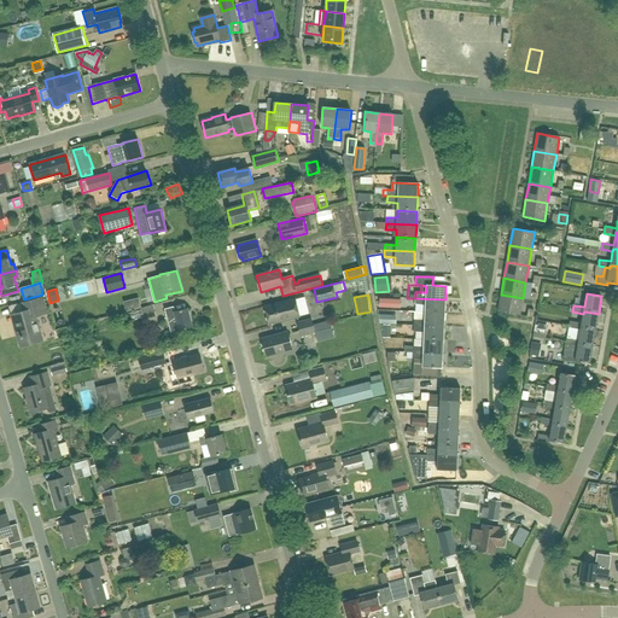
[(499,312),(520,315),(523,298),(501,295),(499,312)]
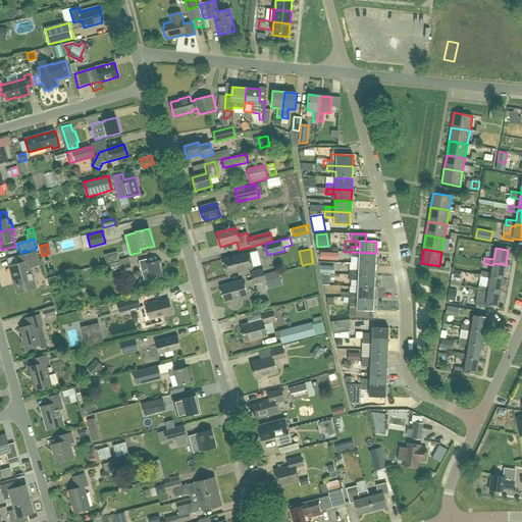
[(30,267),(38,265),(34,252),(16,257),(18,263),(11,265),(17,283),(14,284),(16,293),(36,288),(30,267)]
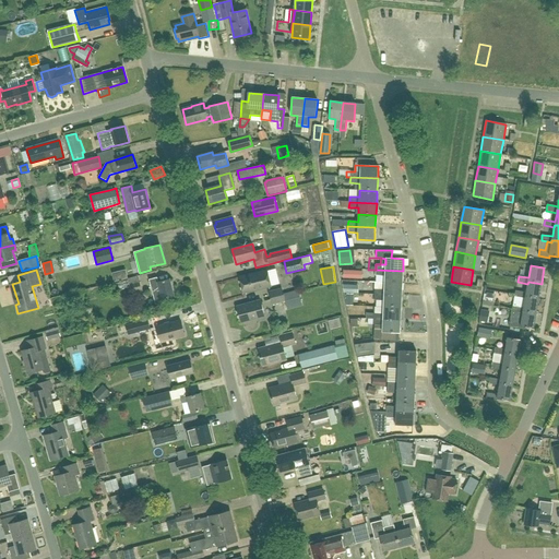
[(403,271),(376,270),(375,275),(384,276),(384,283),(402,283),(403,271)]
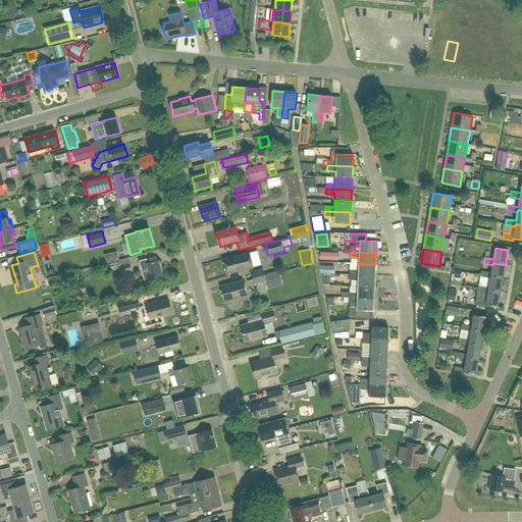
[(250,253),(223,259),(227,274),(253,267),(250,253)]
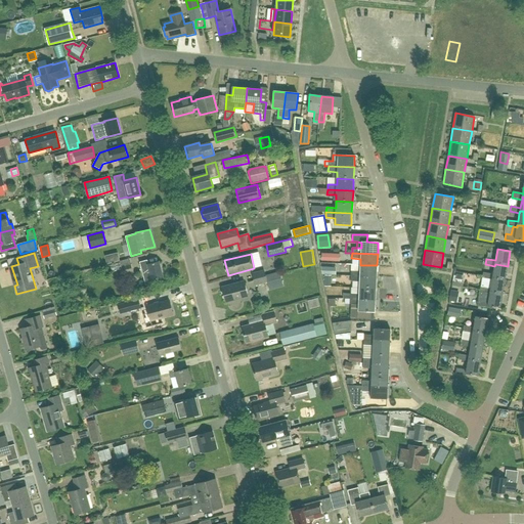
[(123,274),(133,272),(131,264),(130,259),(120,262),(121,264),(123,274)]
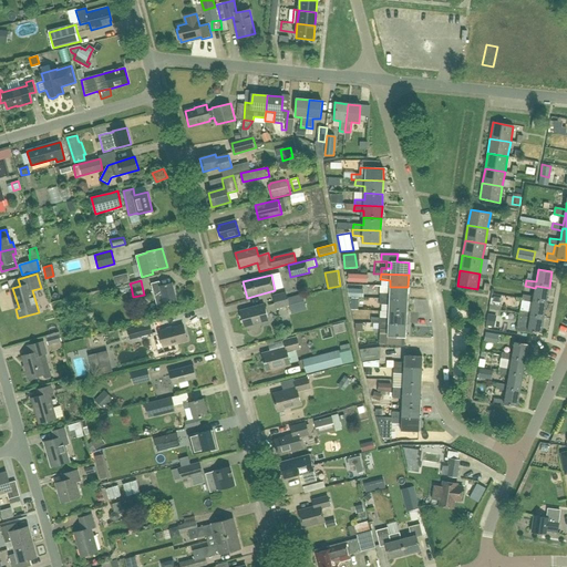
[(158,281),(152,284),(151,284),(157,308),(160,309),(167,307),(168,305),(173,303),(172,301),(176,300),(172,282),(160,286),(158,281)]
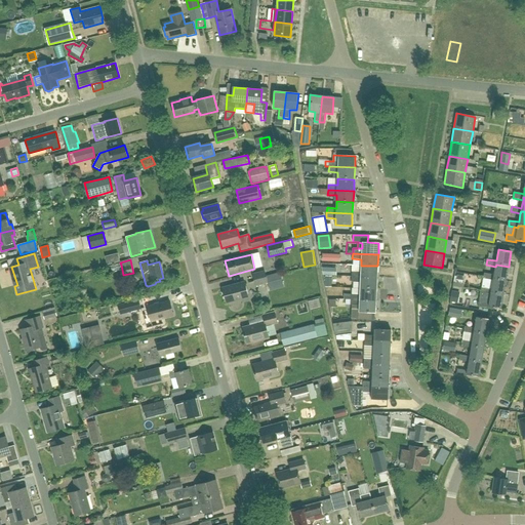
[(484,273),(484,276),(483,279),(493,280),(493,278),(507,280),(509,267),(496,265),(495,267),(494,275),(484,273)]
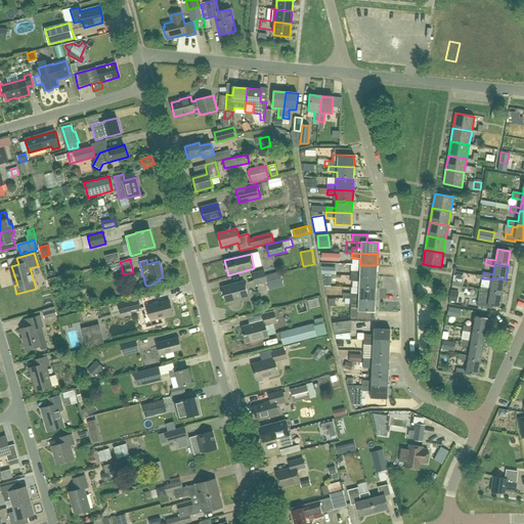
[(351,271),(351,276),(377,277),(377,265),(360,265),(360,271),(351,271)]
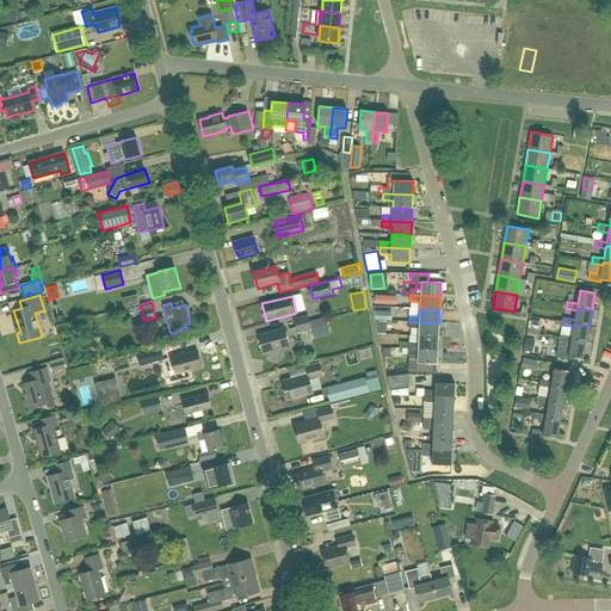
[(309,322),(308,315),(294,319),(297,333),(328,325),(326,318),(309,322)]
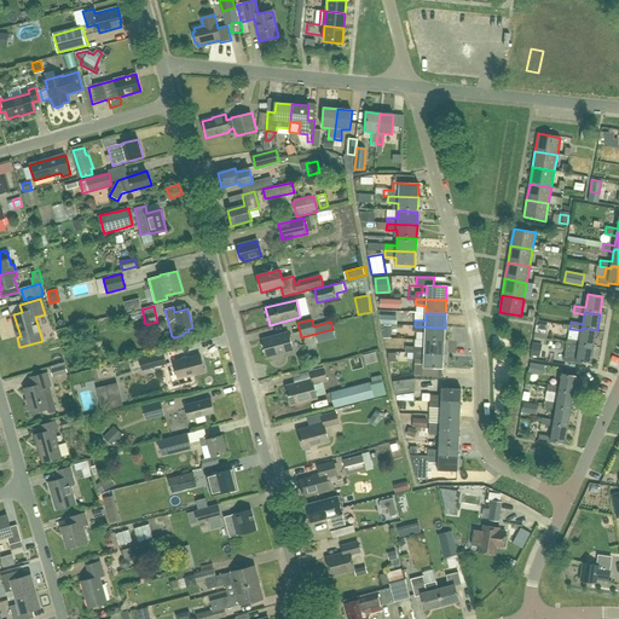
[(539,324),(538,333),(547,335),(549,327),(539,324)]
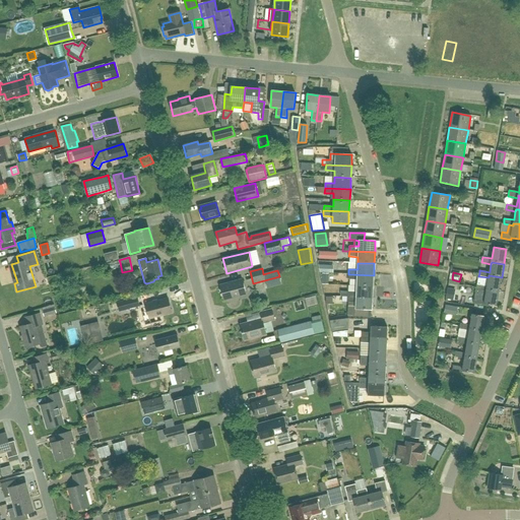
[(348,274),(347,279),(356,279),(356,285),(373,286),(374,275),(348,274)]
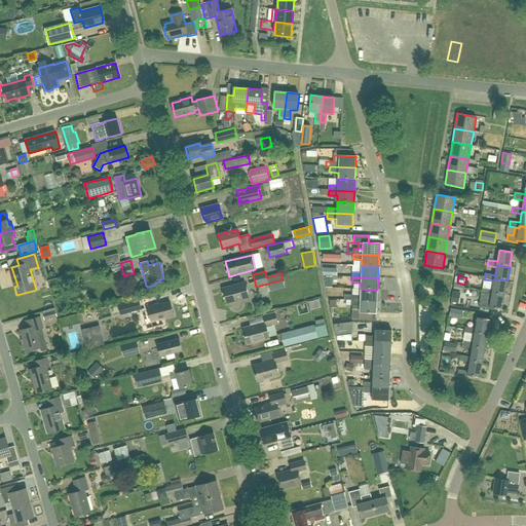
[(492,293),(504,295),(508,280),(494,278),(494,280),(492,290),(483,288),(482,294),(492,295),(492,293)]
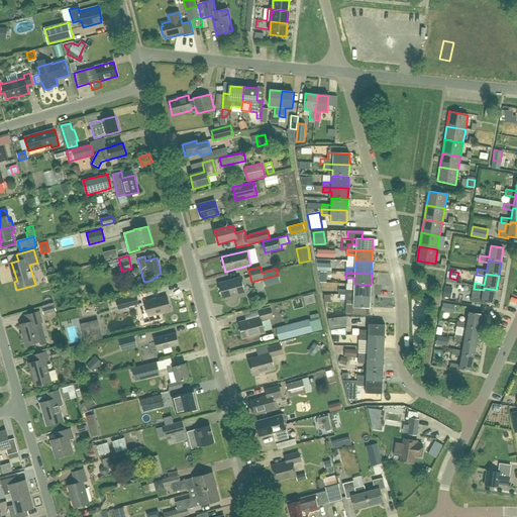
[(222,286),(219,287),(222,296),(224,295),(224,298),(237,294),(238,297),(245,295),(240,278),(221,283),(222,286)]
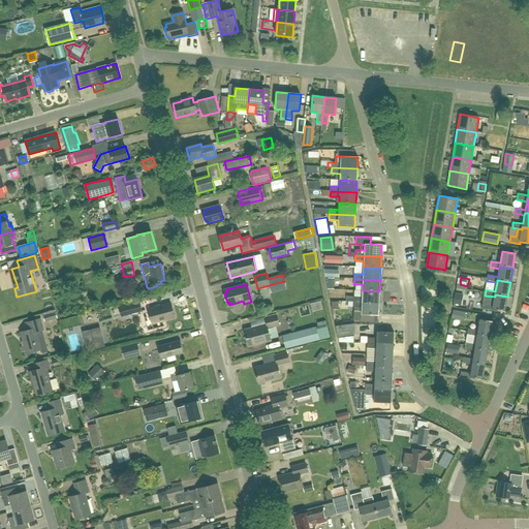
[(353,297),(353,302),(379,303),(379,291),(363,290),(363,297),(353,297)]
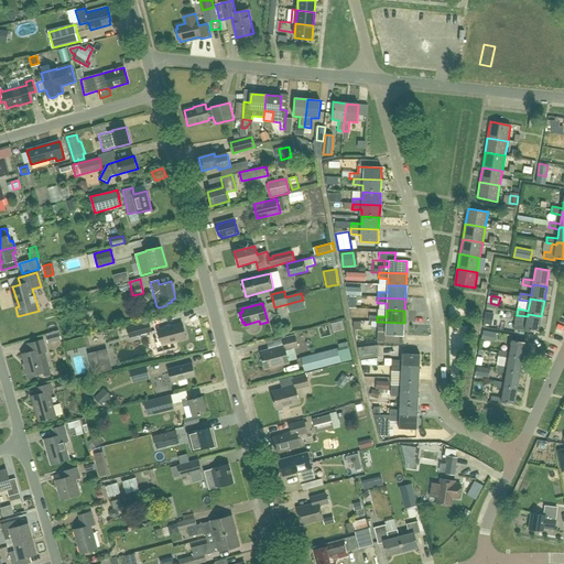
[(514,331),(524,332),(525,329),(539,332),(541,316),(528,314),(528,316),(525,326),(516,324),(514,331)]
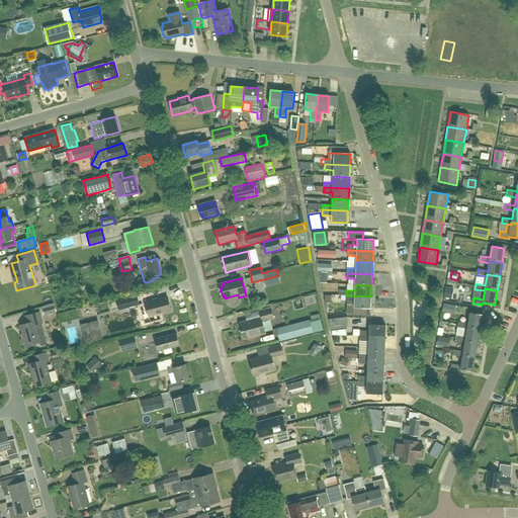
[(346,295),(345,300),(354,301),(354,308),(370,309),(371,296),(346,295)]
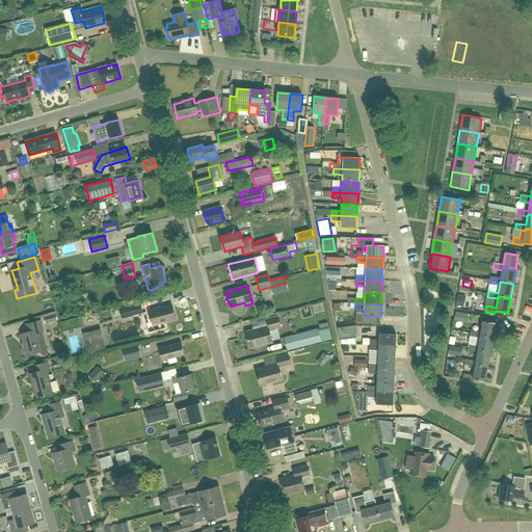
[(140,304),(120,310),(122,318),(142,313),(140,304)]
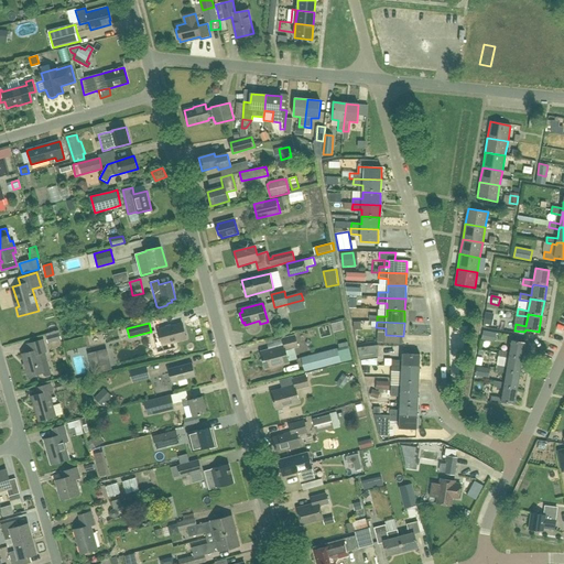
[(158,329),(161,345),(163,351),(173,348),(175,346),(174,342),(186,338),(182,323),(158,329)]
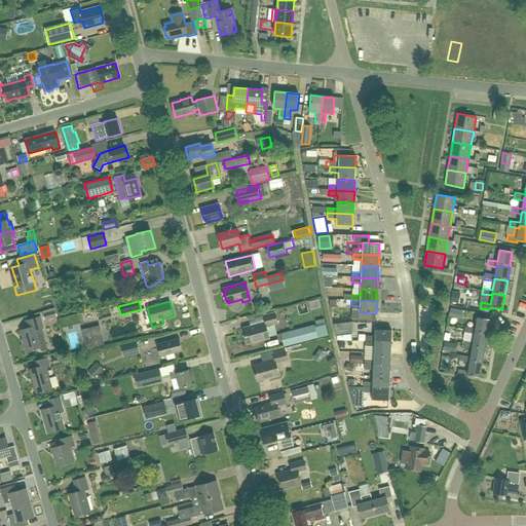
[(88,321),(112,318),(111,309),(87,311),(88,321)]
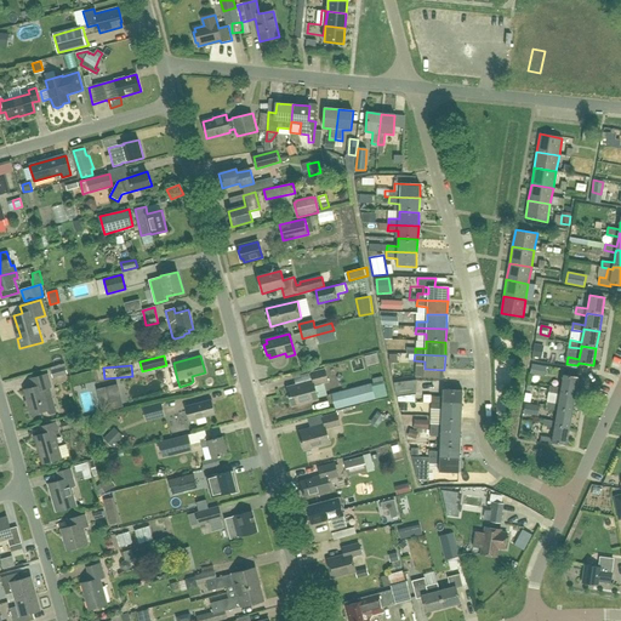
[(53,377),(68,374),(67,366),(52,370),(53,377)]
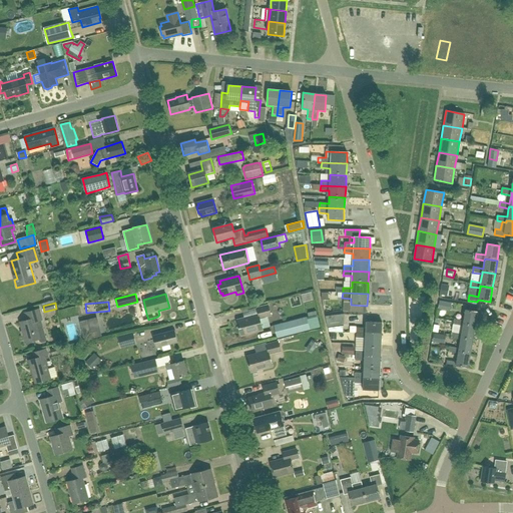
[(240,336),(263,331),(260,320),(271,317),(268,306),(257,309),(258,315),(236,321),(240,336)]
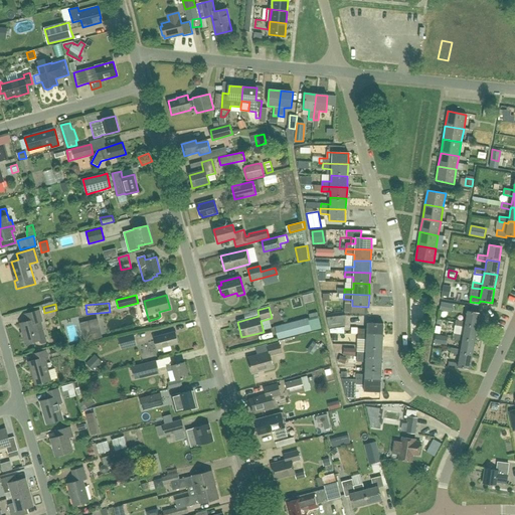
[(25,314),(27,321),(20,323),(25,344),(39,340),(40,344),(46,342),(40,322),(42,321),(39,310),(25,314)]
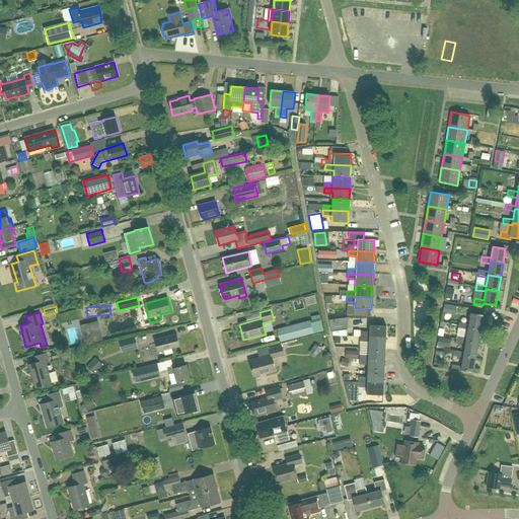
[(480,330),(484,316),(471,314),(469,324),(459,323),(458,328),(468,330),(469,328),(480,330)]
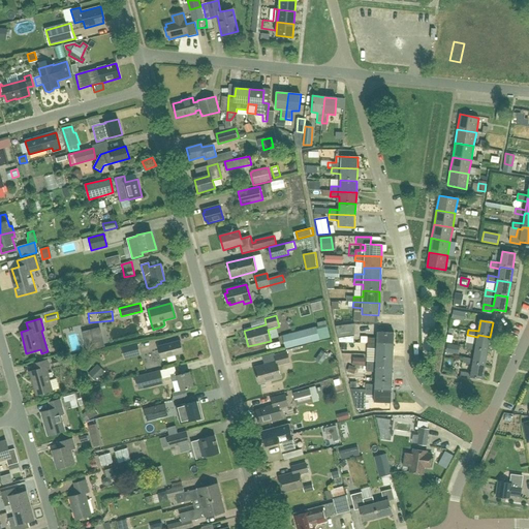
[(354,342),(355,323),(337,325),(340,342),(354,342)]
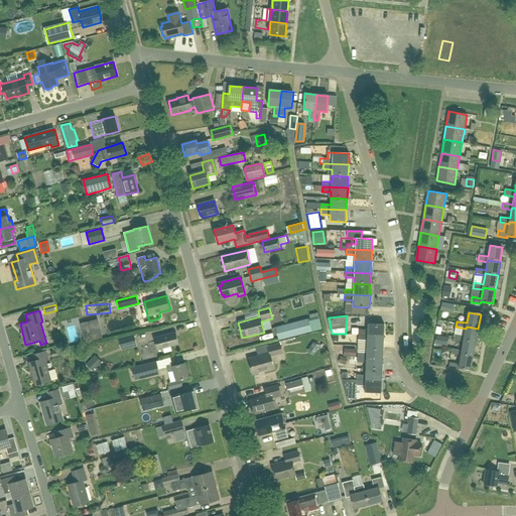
[(276,327),(279,340),(323,329),(319,318),(309,320),(308,318),(276,327)]
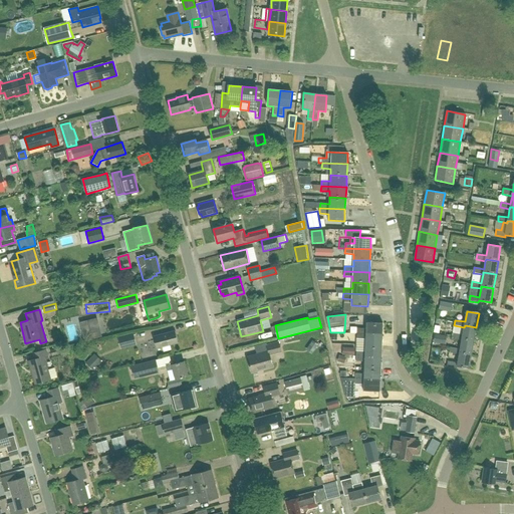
[(88,321),(80,323),(84,340),(92,338),(90,330),(88,321)]
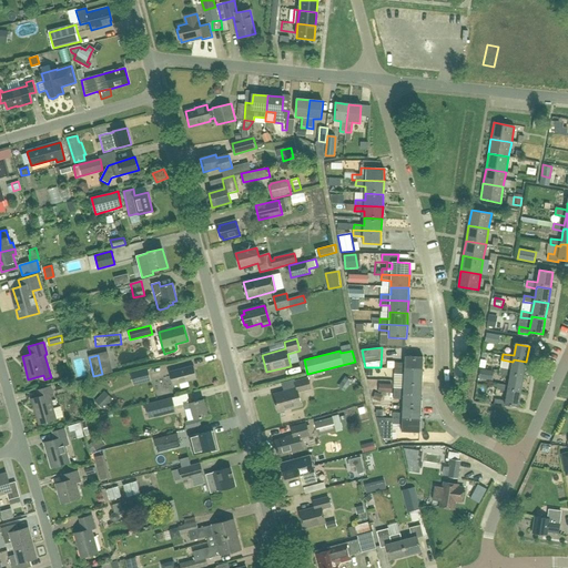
[(395,363),(395,368),(423,369),(423,357),(405,356),(405,363),(395,363)]
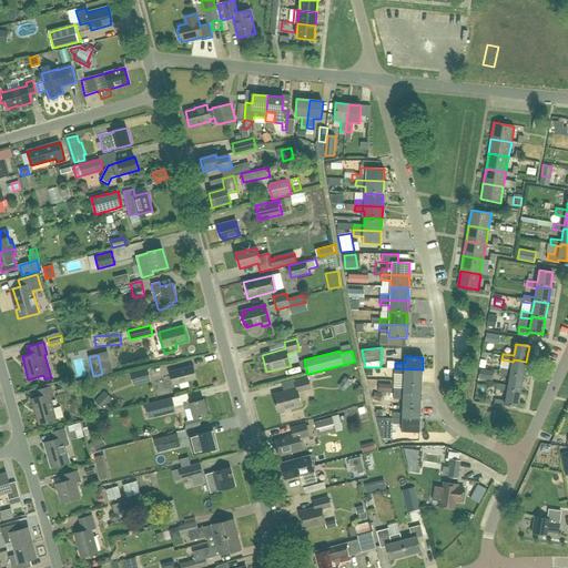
[(514,359),(513,362),(511,371),(500,369),(499,375),(510,376),(510,375),(524,377),(526,362),(514,359)]
